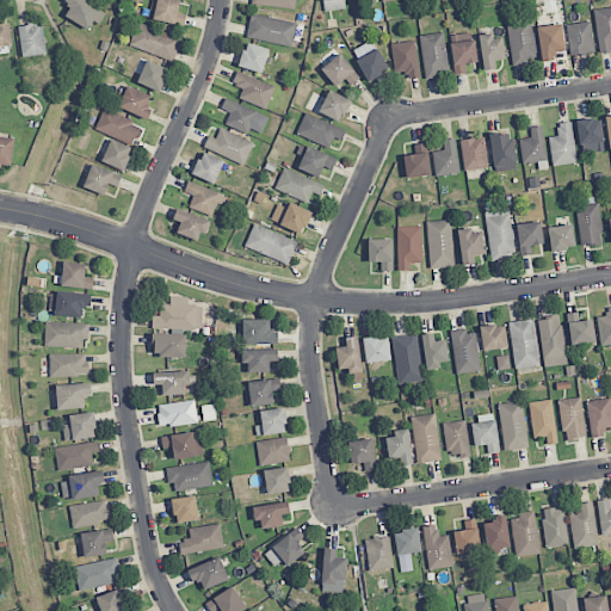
[(71,7),(65,17),(88,30),(93,22),(99,25),(106,12),(85,0),(65,0),(63,2),(71,7)]
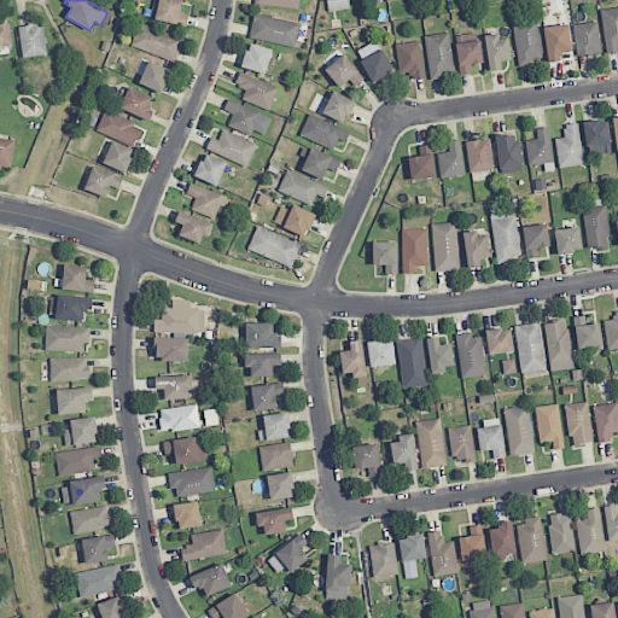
[(155,0),(151,19),(186,27),(188,15),(180,13),(182,0),(181,0),(155,0)]
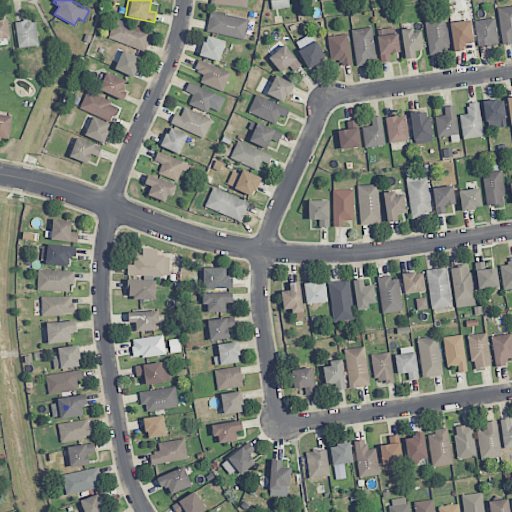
[(289,0),(269,0),(270,9),(291,7),(289,0)]
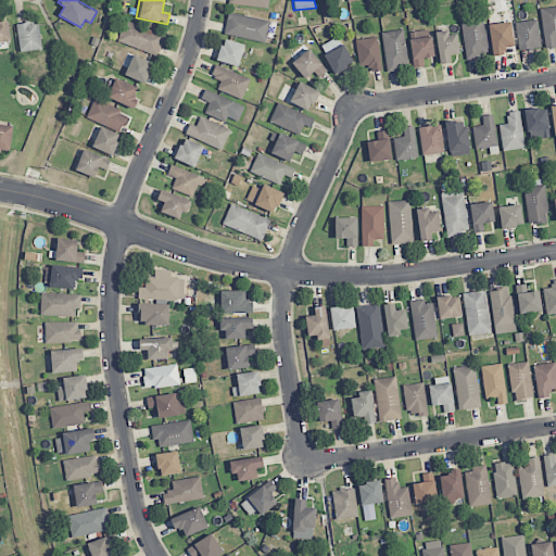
[(555,47),(555,7),(540,10),(545,49),(555,47)]
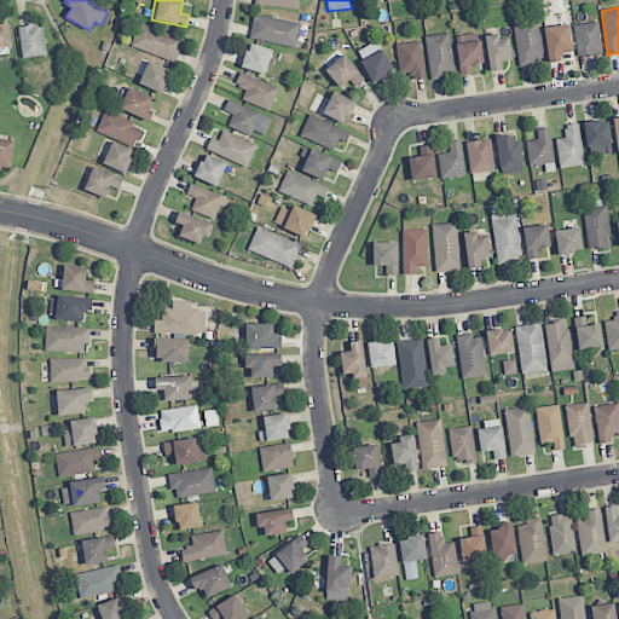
[(249,38),(296,47),(300,23),(254,15),(249,38)]
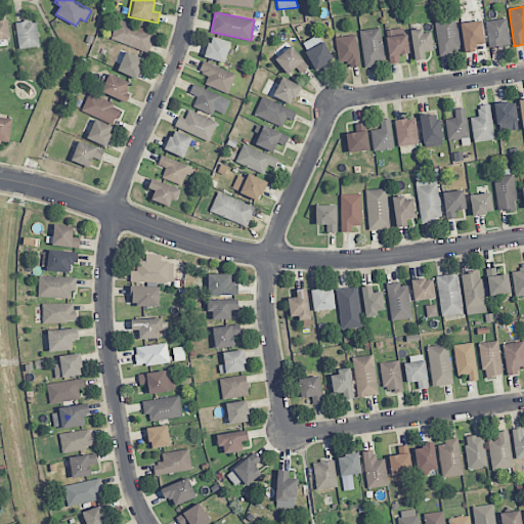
[(434,19),(439,57),(453,54),(452,49),(463,47),(460,27),(456,28),(454,16),(434,19)]
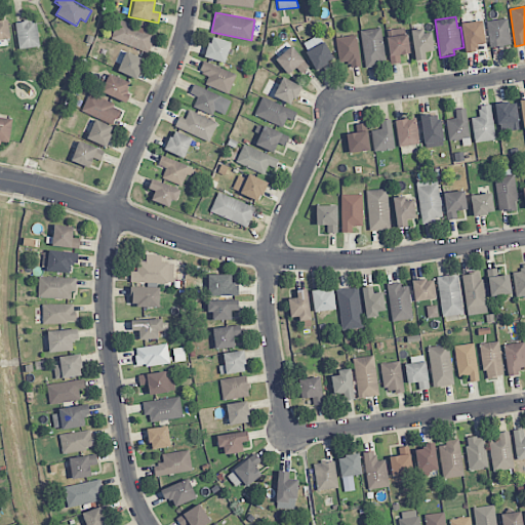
[(156,33),(118,19),(111,39),(149,53),(156,33)]
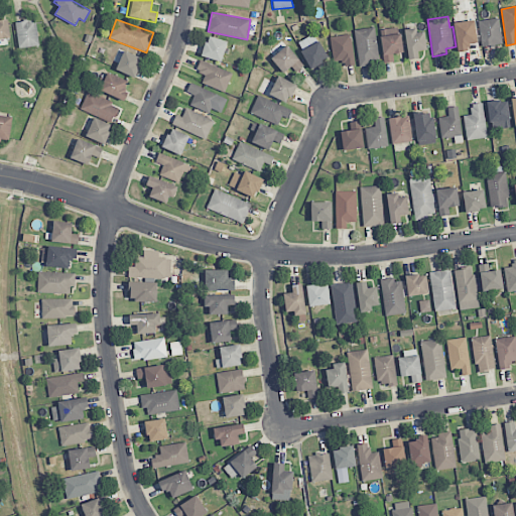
[(480,46),(501,45),(499,19),(479,20),(480,46)]
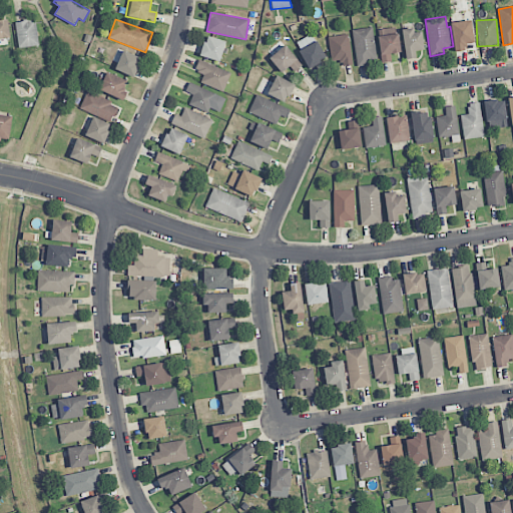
[(9,20),(0,20),(0,39),(10,39),(9,20)]
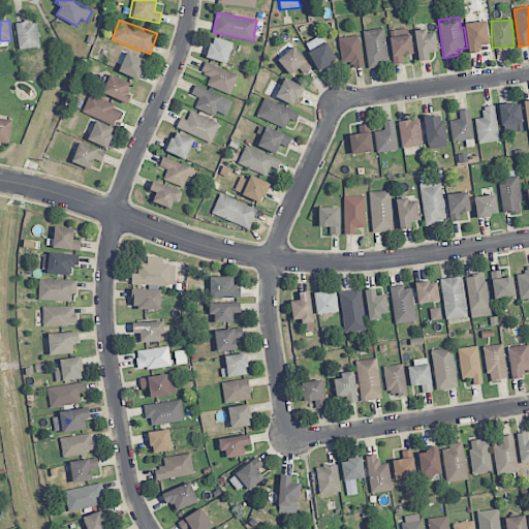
[(17,23),(19,50),(39,48),(37,21),(17,23)]
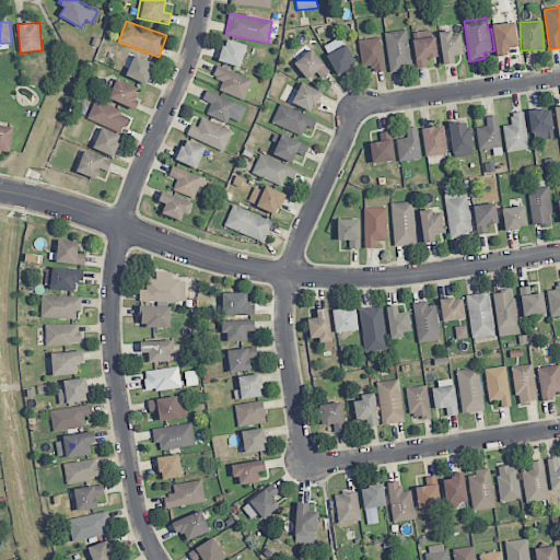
[(517,47),(514,22),(492,25),(497,57),(509,55),(508,48),(517,47)]
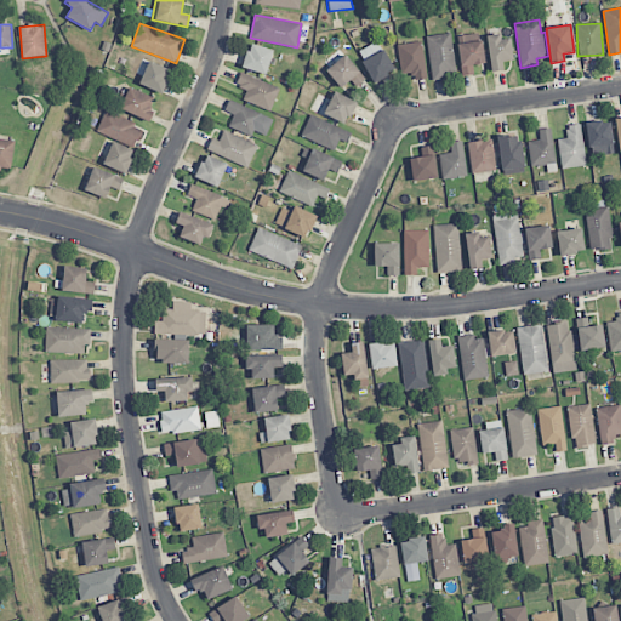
[(431,79),(455,78),(451,34),(427,35),(431,79)]
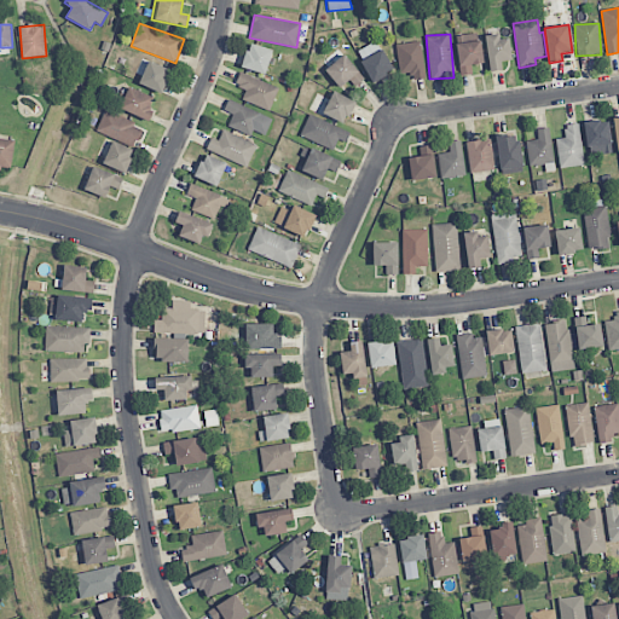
[(509,39),(499,39),(499,34),(485,35),(489,71),(502,70),(501,62),(512,61),(509,39)]
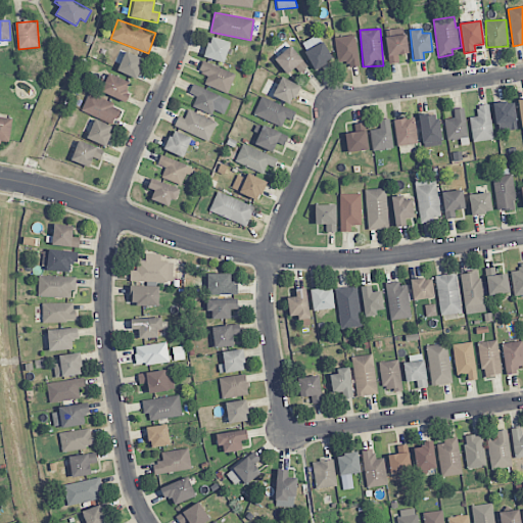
[(313,68),(331,61),(321,35),(302,42),(313,68)]
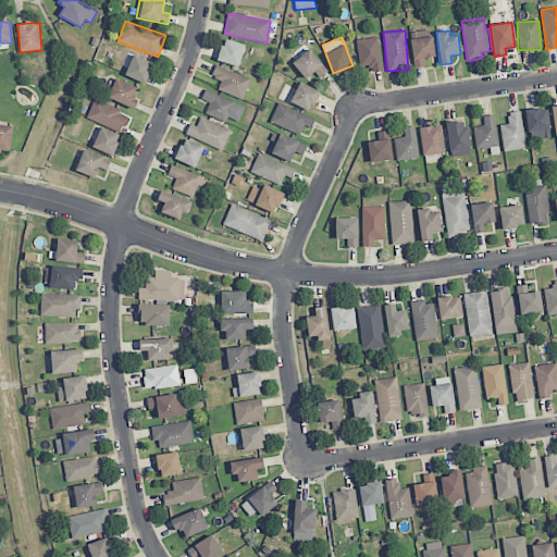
[(360,66),(370,65),(372,72),(383,70),(378,37),(356,40),(360,66)]
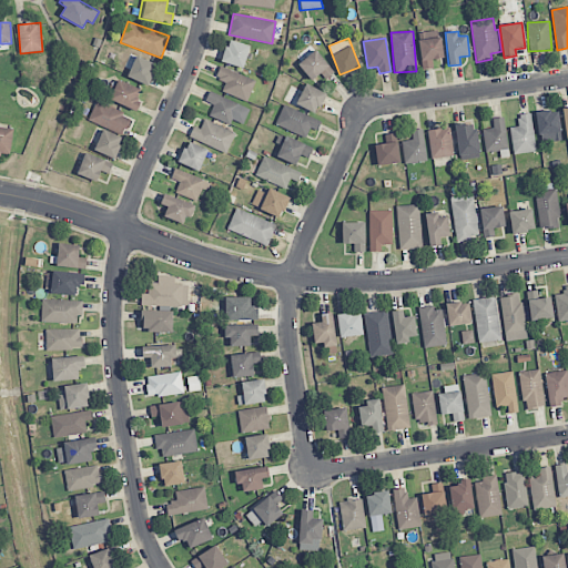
[(419,39),(421,69),(433,69),(433,59),(443,59),(442,38),(419,39)]
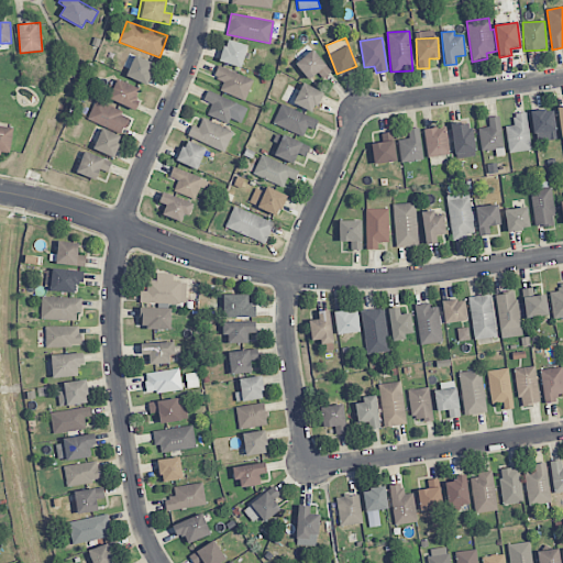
[(249,45),(227,39),(220,62),(241,68),(249,45)]
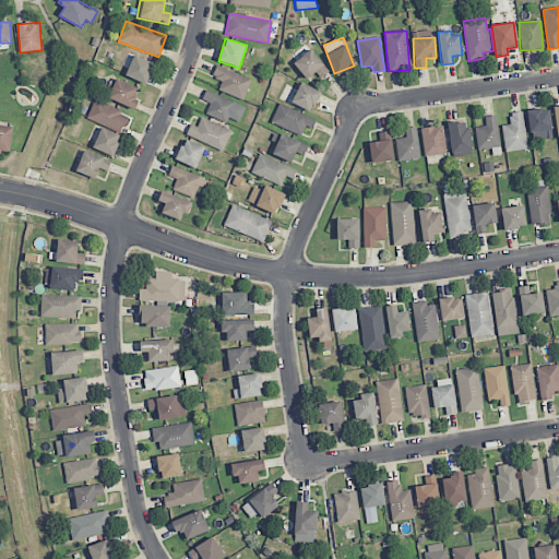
[(329,72),(311,49),(293,62),(306,80),(316,72),(320,79),(329,72)]
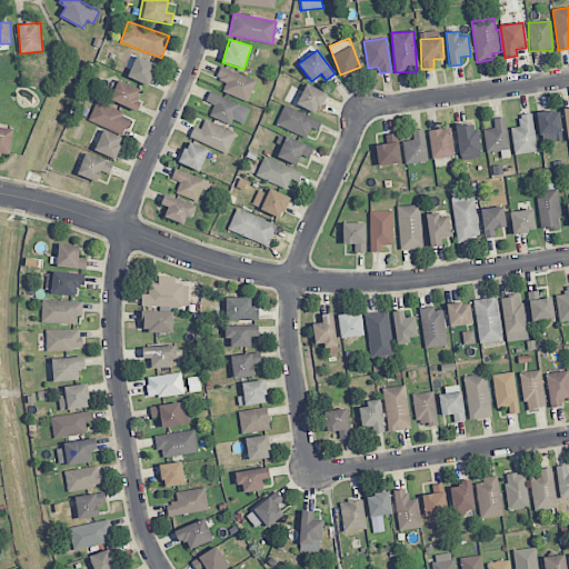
[(149,86),(156,63),(135,57),(128,79),(149,86)]
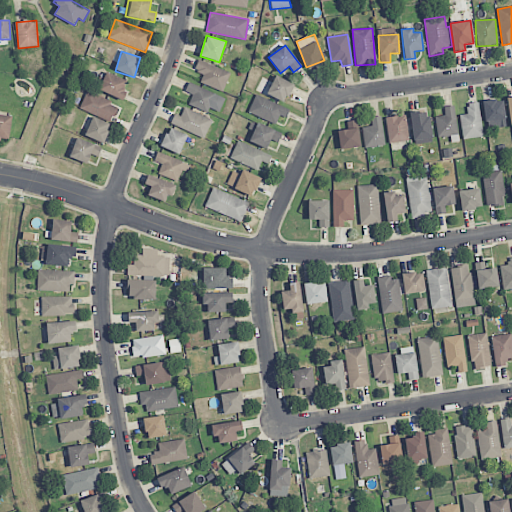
[(203,74),(200,82),(222,92),(230,73),(199,59),(194,70),(203,74)]
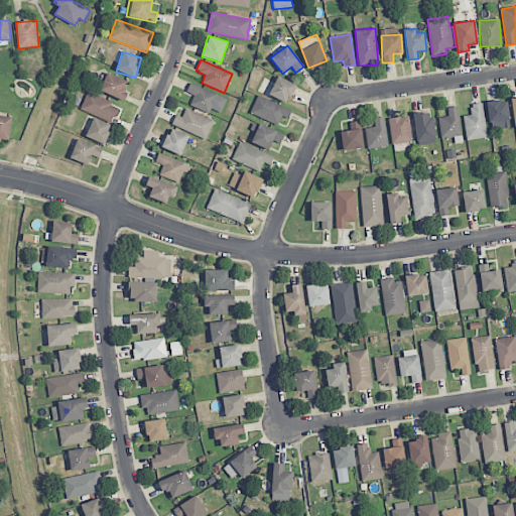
[(100,91),(122,100),(130,83),(107,73),(100,91)]
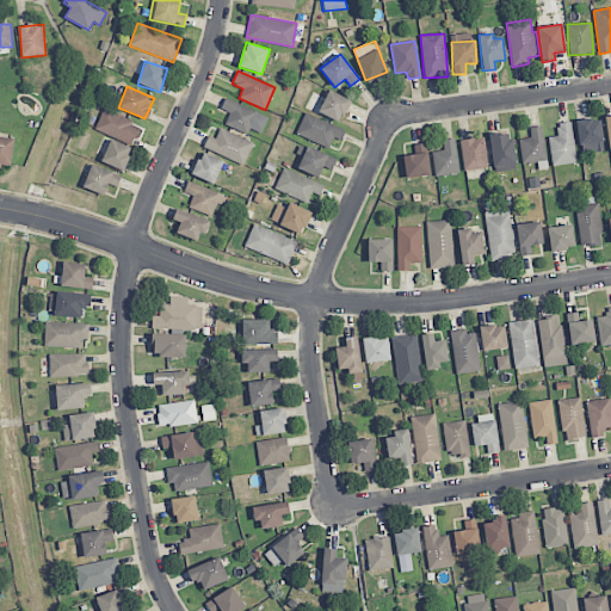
[(340,122),(350,99),(327,90),(318,113),(340,122)]
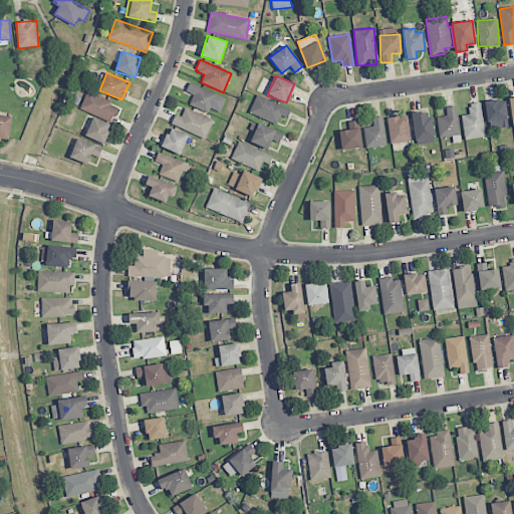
[(226,96),(188,84),(186,92),(193,95),(189,106),(209,112),(210,109),(221,112),(226,96)]
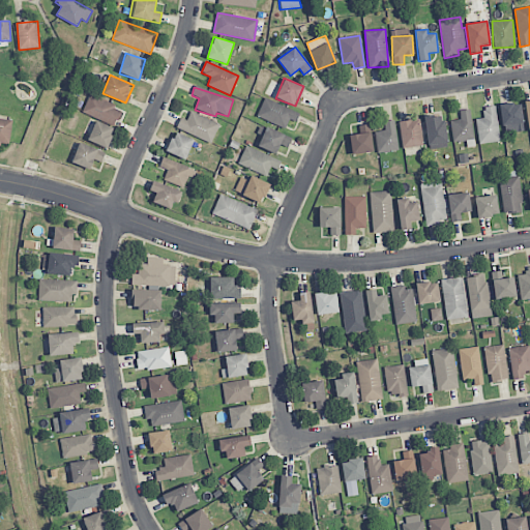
[(123,109),(89,95),(83,112),(116,125),(123,109)]
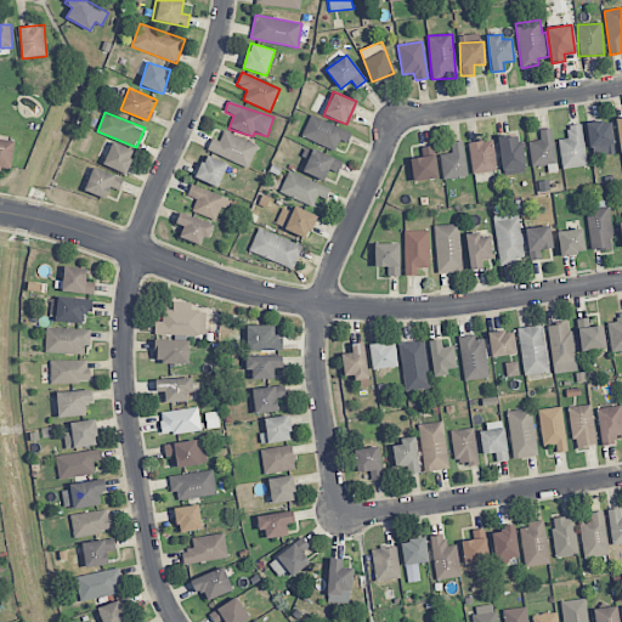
[(348,143),(351,133),(310,116),(301,136),(335,151),(339,140),(348,143)]
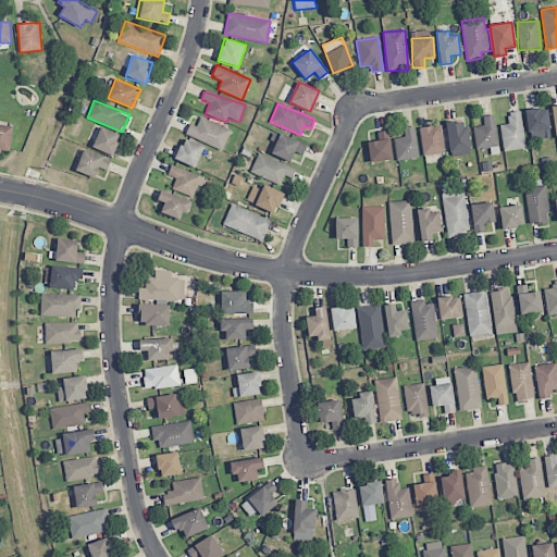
[(525,111),(530,141),(551,138),(547,108),(525,111)]
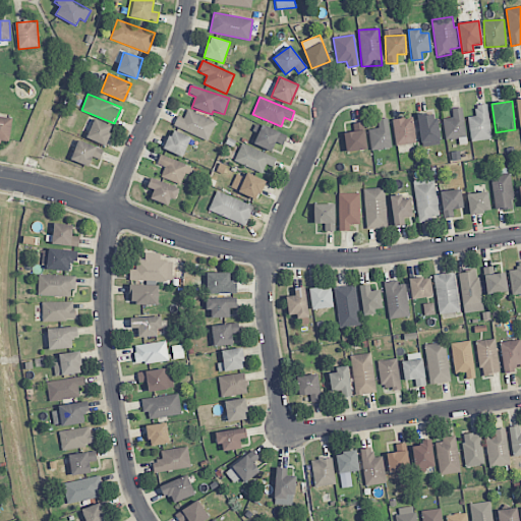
[(476,116),(468,117),(470,141),(490,139),(487,104),(475,105),(476,116)]
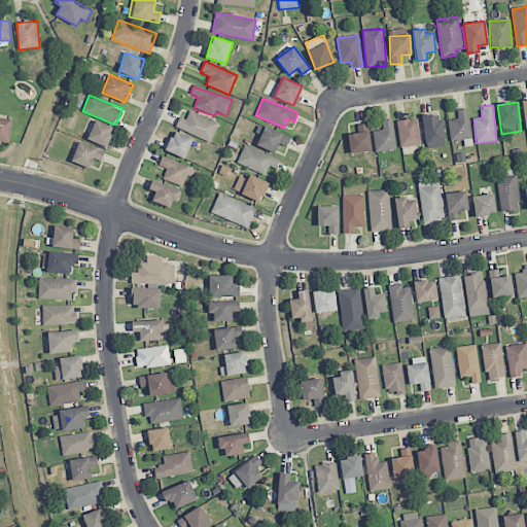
[(465,146),(472,145),(467,108),(457,110),(459,118),(448,120),(451,142),(464,140),(465,146)]
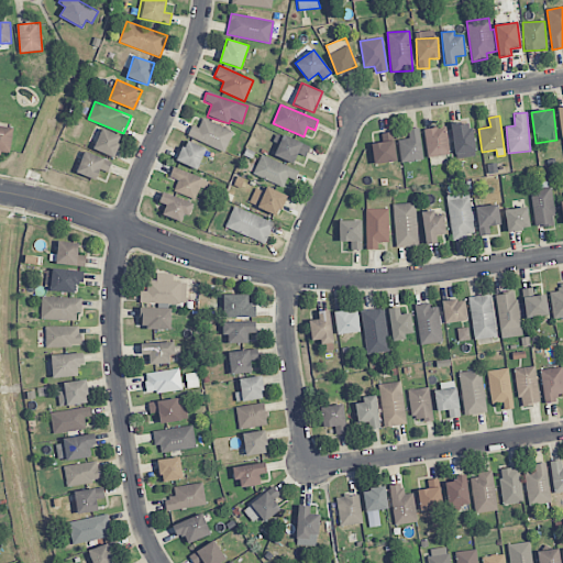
[(233,130),(202,119),(199,128),(191,125),(187,136),(225,151),(233,130)]
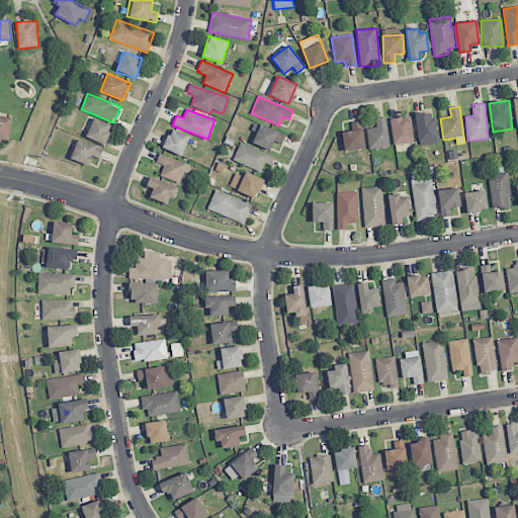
[(436,145),(434,112),(416,113),(418,146),(436,145)]
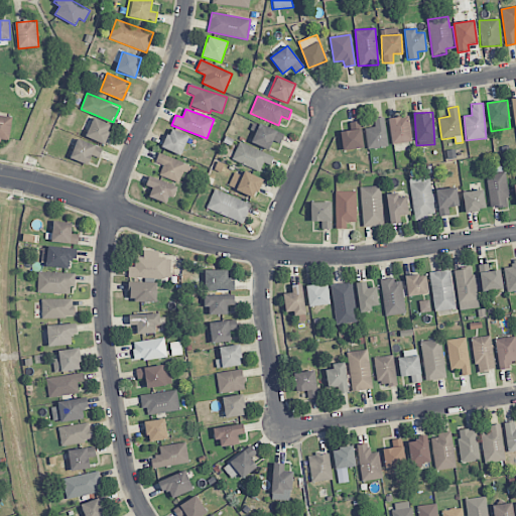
[(0,140),(0,139),(9,140),(12,118),(0,115),(0,140)]
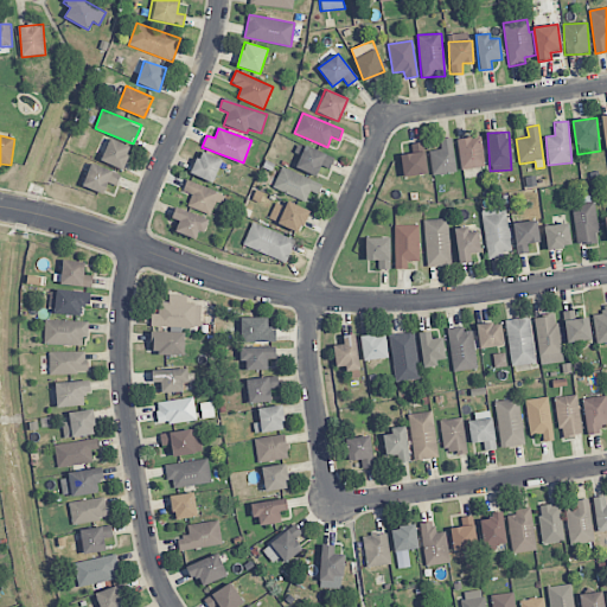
[(440,139),(441,149),(430,151),(432,176),(455,173),(453,138),(440,139)]
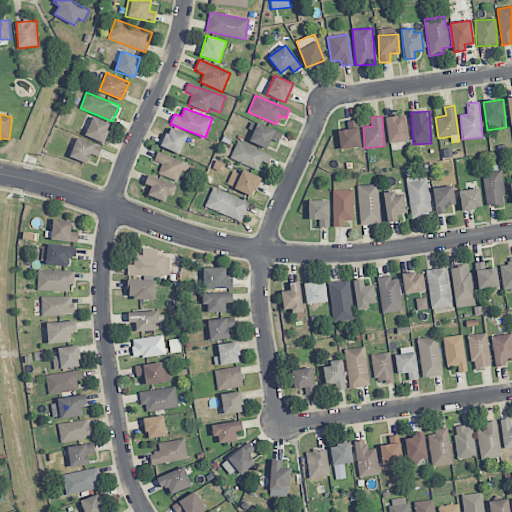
[(388,142),(408,141),(407,116),(387,117),(388,142)]
